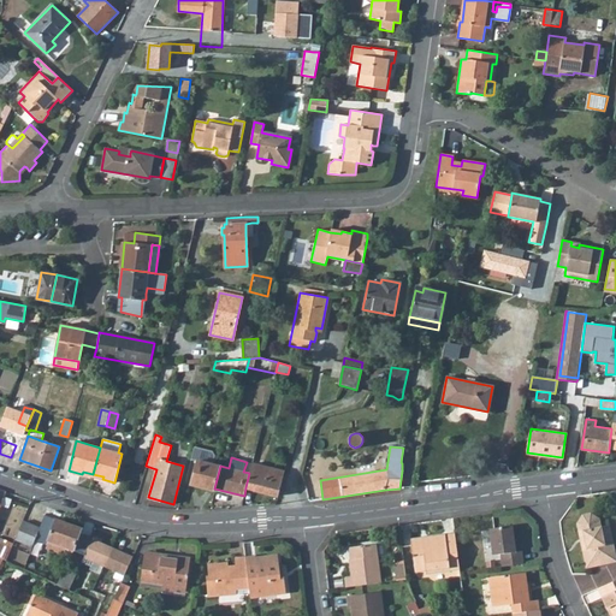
[(197,460),(191,484),(214,490),(214,489),(220,466),(197,460)]
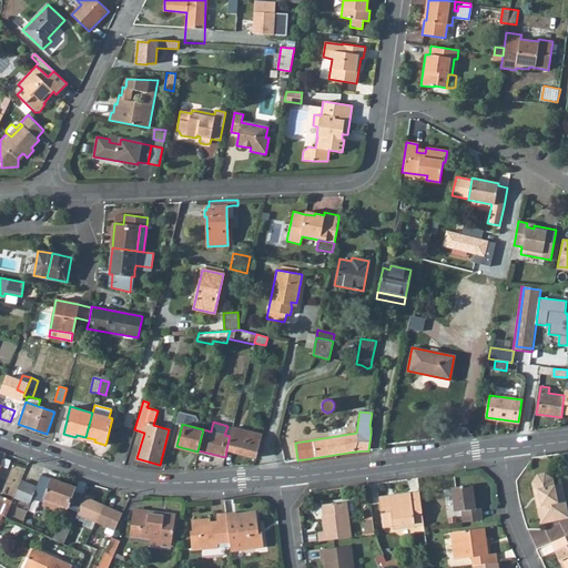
[(230,436),(226,449),(256,457),(262,435),(232,427),(230,436)]
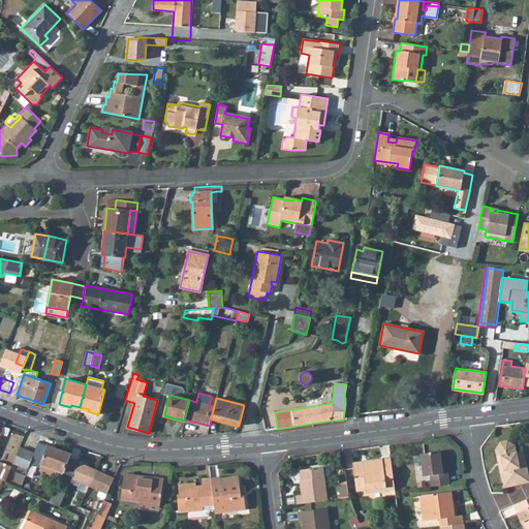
[(0,478),(2,480),(5,481),(9,471),(0,467),(0,435),(1,433),(3,427),(5,422),(0,419),(0,478)]
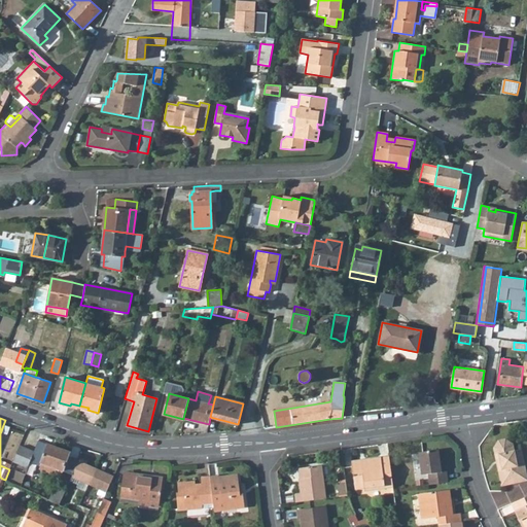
[(7,434),(9,428),(3,425),(1,431),(7,434)]
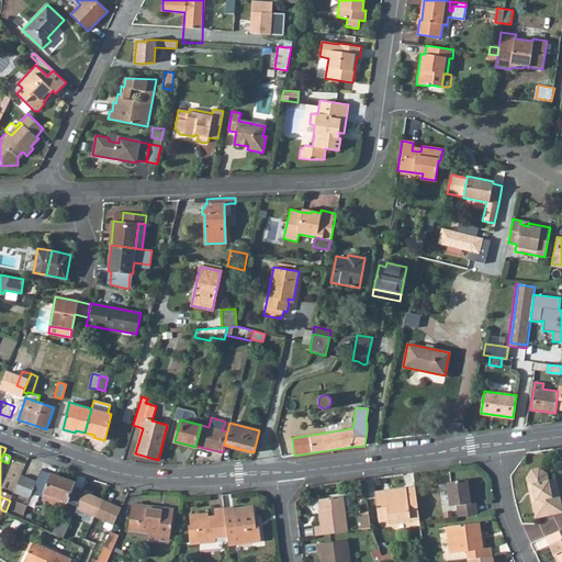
[(531,501),(535,518),(561,512),(561,507),(559,495),(552,496),(548,480),(547,473),(539,468),(531,469),(526,478),(527,485),(531,484),(535,499),(531,501)]
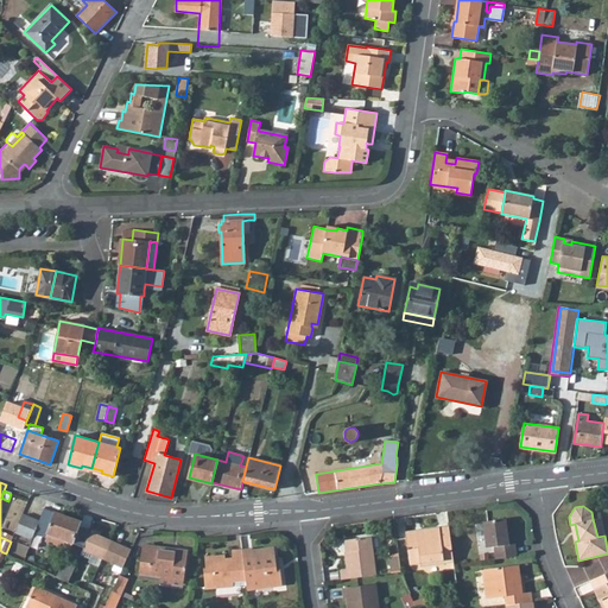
[(29,548),(24,562),(68,582),(76,565),(64,561),(61,570),(43,562),(45,557),(43,555),(38,552),(45,533),(61,539),(59,544),(71,548),(73,543),(82,521),(44,508),(39,520),(32,538),(29,548)]
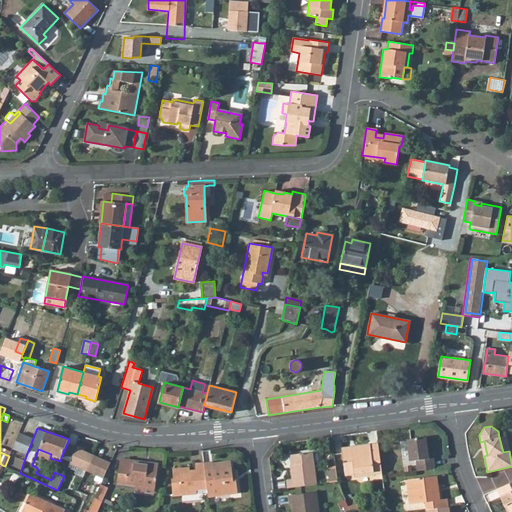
[(19,433),(13,447),(27,453),(33,438),(19,433)]
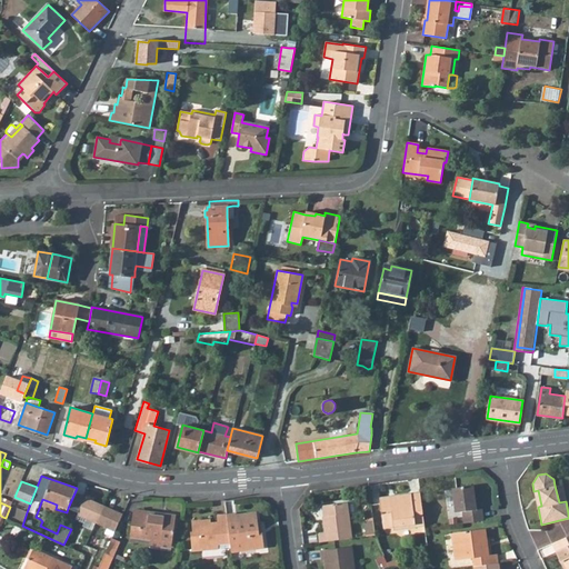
[(452,488),(456,512),(462,511),(465,523),(482,520),(481,509),(476,509),(472,486),(452,488)]
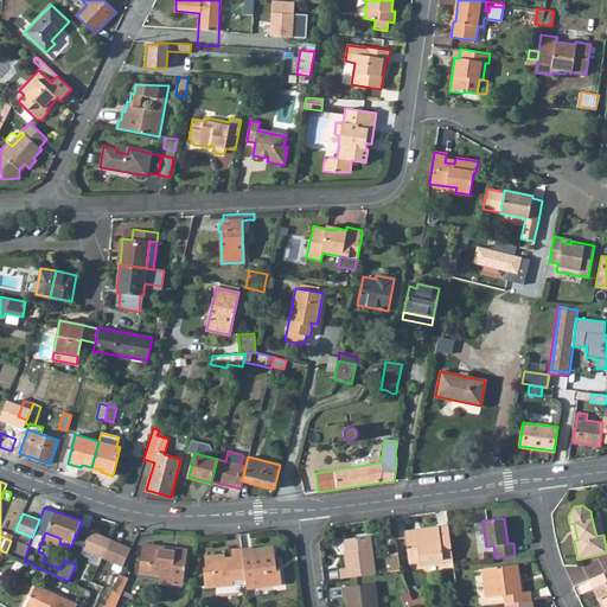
[(406,531),(409,563),(442,560),(442,562),(453,561),(448,525),(427,529),(427,531),(417,532),(416,530),(406,531)]
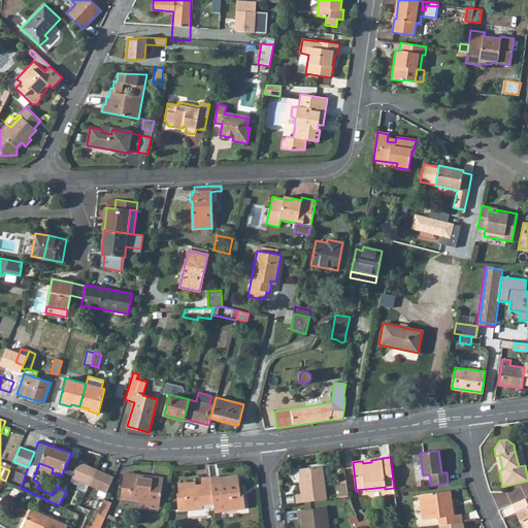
[(11,466),(0,460),(0,466),(9,470),(10,469),(11,466)]
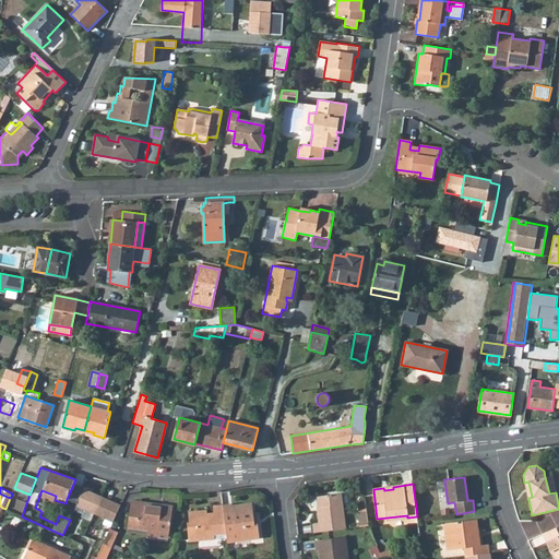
[(12,494),(11,497),(26,503),(30,495),(14,488),(12,494)]
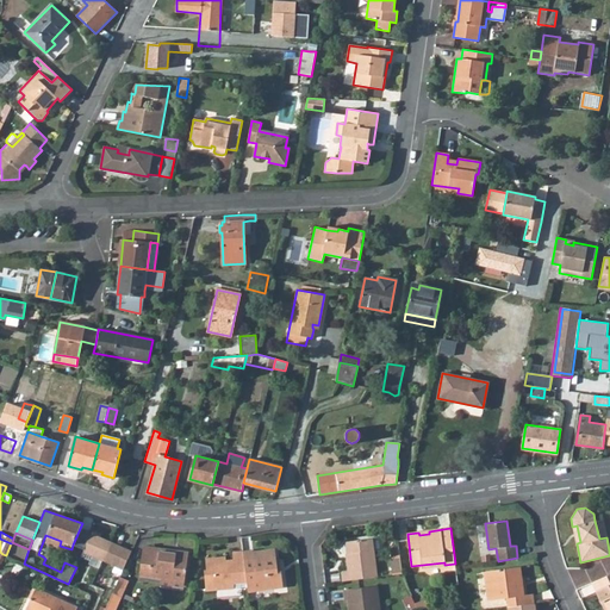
[(91,534),(82,552),(103,561),(111,542),(91,534)]
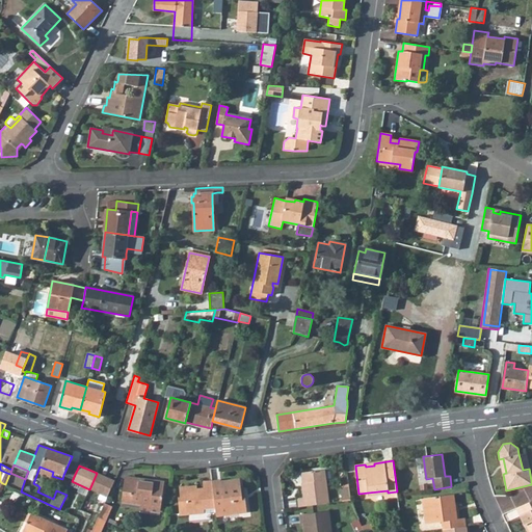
[(37,485),(43,473),(52,476),(53,472),(40,467),(33,483),(37,485)]
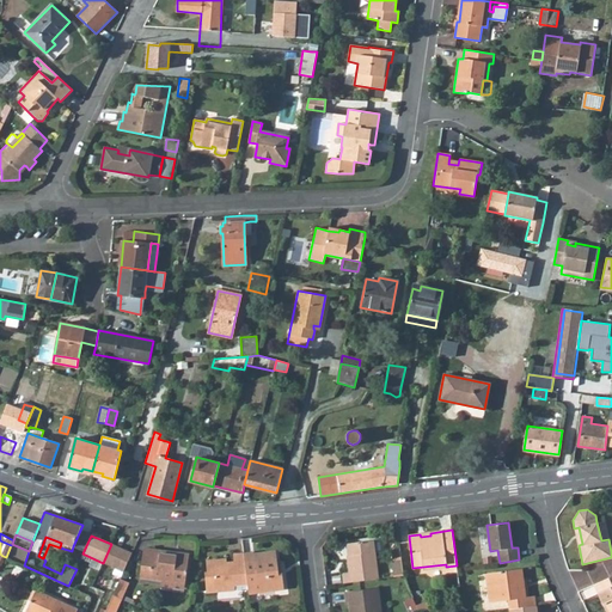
[(342,574),(343,583),(378,579),(373,540),(347,544),(349,558),(348,558),(349,573),(342,574)]
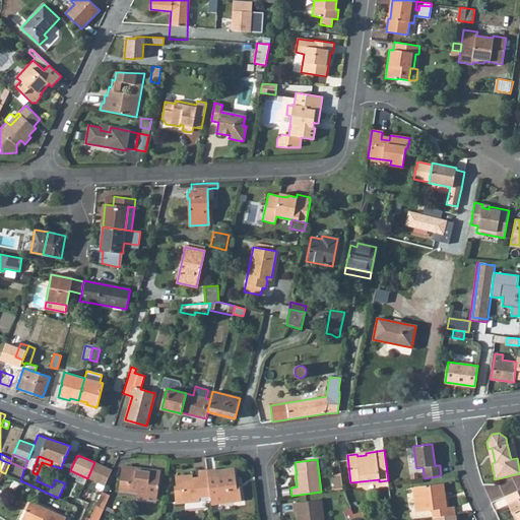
[(94,462),(87,478),(105,485),(112,470),(94,462)]
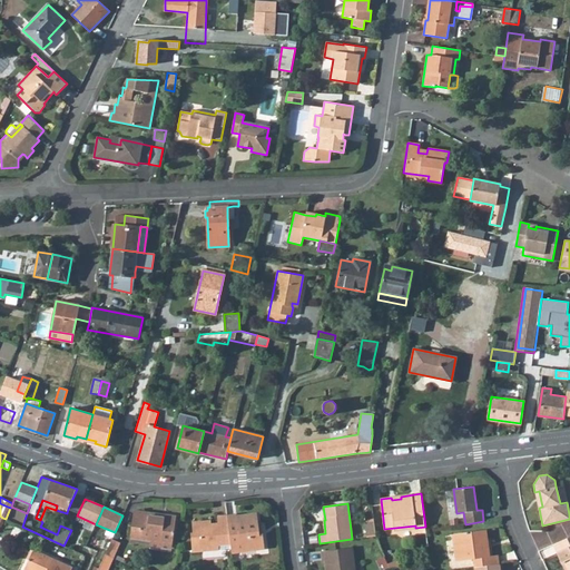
[(134,510),(130,538),(150,540),(173,543),(176,517),(165,514),(164,518),(144,514),(144,512),(134,510)]
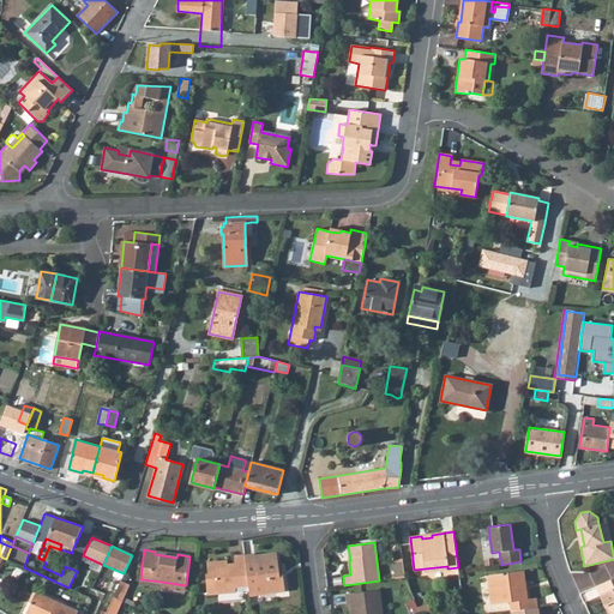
[(248,587),(250,595),(286,591),(283,576),(280,576),(278,563),(277,553),(256,555),(254,554),(245,555),(248,587)]
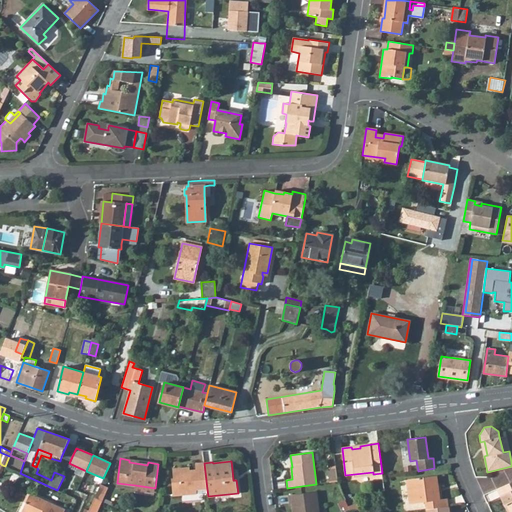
[(83,478),(86,471),(69,463),(68,467),(75,471),(74,473),(83,478)]
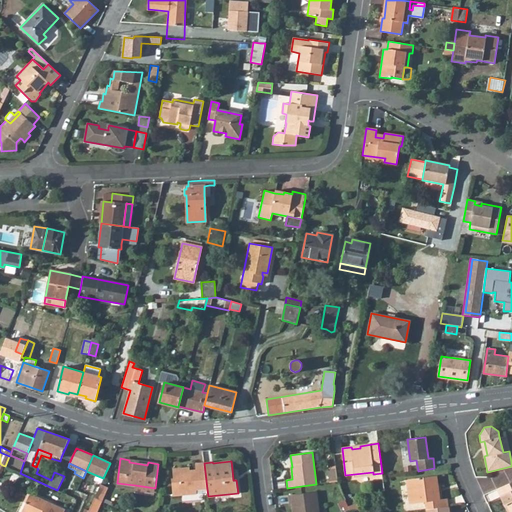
[(171,479),(173,496),(196,494),(196,490),(207,489),(204,463),(195,464),(196,472),(189,473),(189,468),(172,469),(173,479),(171,479)]
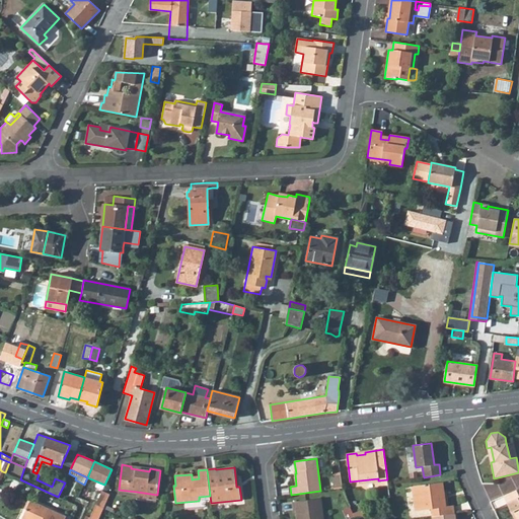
[(332,474),(335,489),(342,488),(341,473),(332,474)]
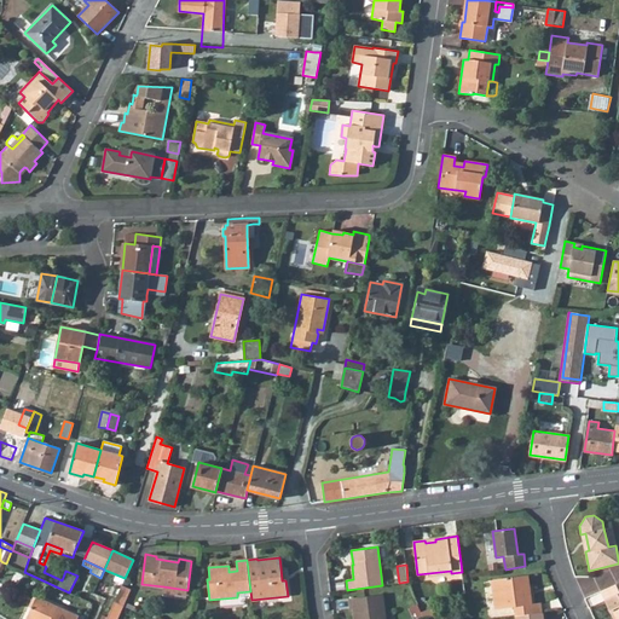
[(491,580),(496,609),(514,607),(515,617),(541,613),(539,603),(531,603),(527,576),(491,580)]
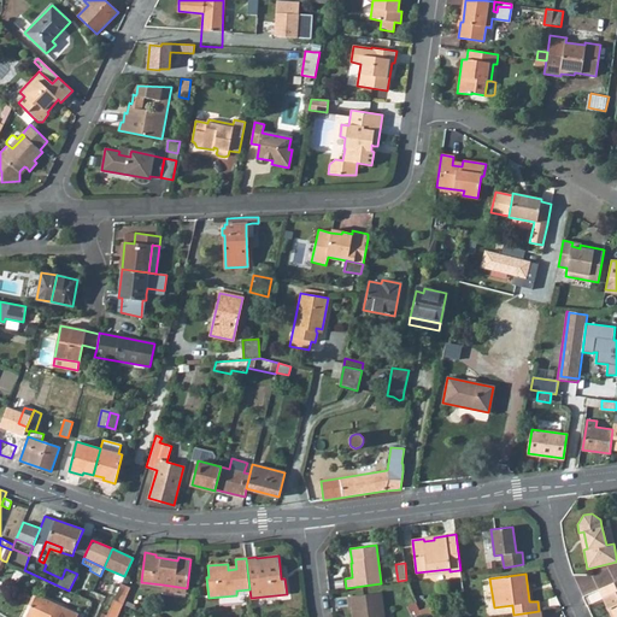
[(611,607),(615,616),(616,616),(616,580),(599,588),(609,609),(611,607)]
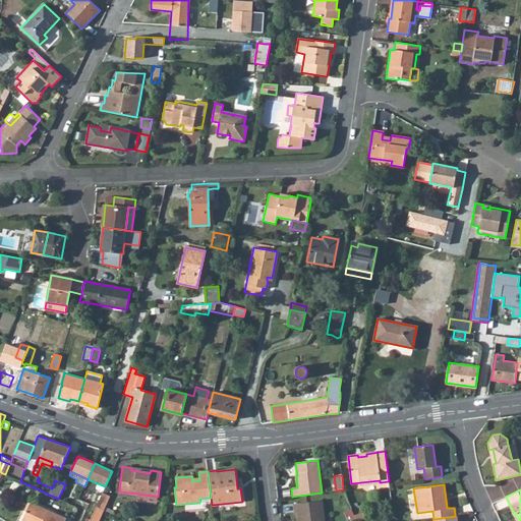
[(102,493),(96,507),(103,510),(109,496),(102,493)]
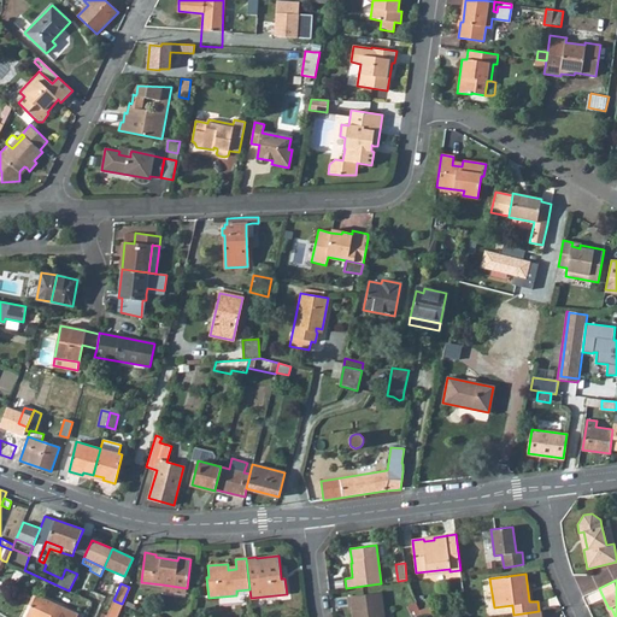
[(383,616),(381,593),(348,597),(350,607),(352,607),(352,616),(383,616)]
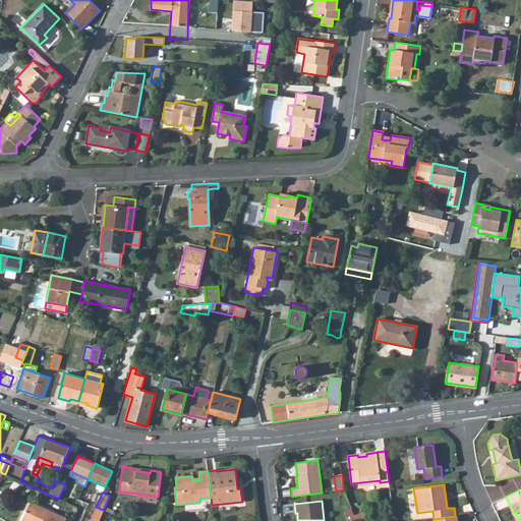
[(31,503),(21,520),(64,520),(66,519),(31,503)]
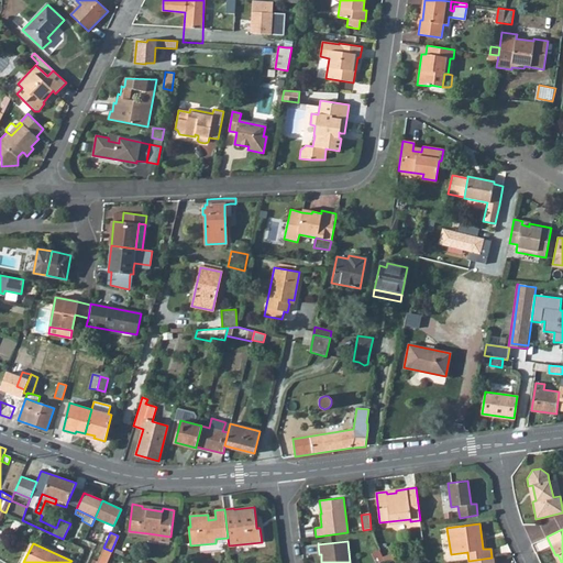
[(103,548),(97,562),(98,562),(106,562),(111,551),(103,548)]
